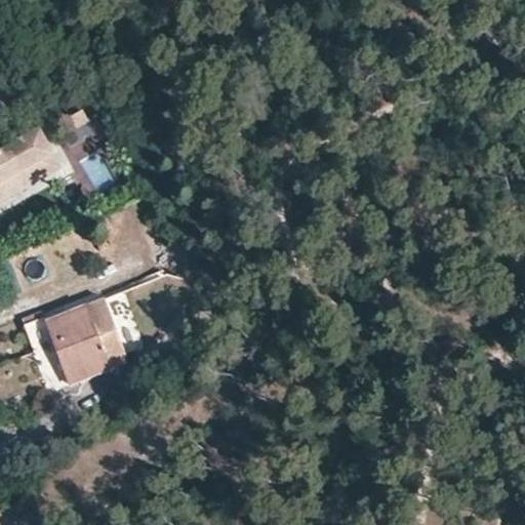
[(89,122),(83,110),(66,118),(73,130),(89,122)]
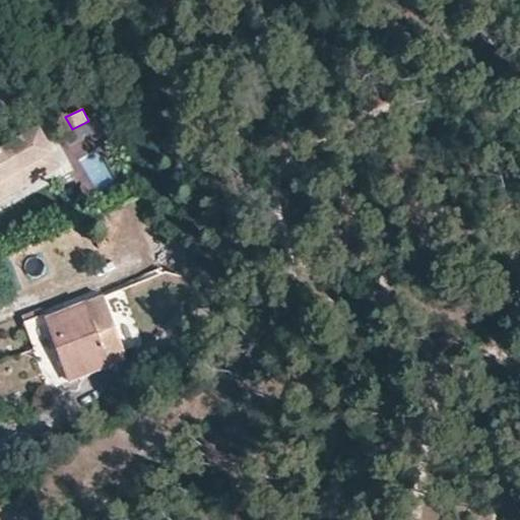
[(0,139),(0,209),(64,173),(34,120),(0,139)]
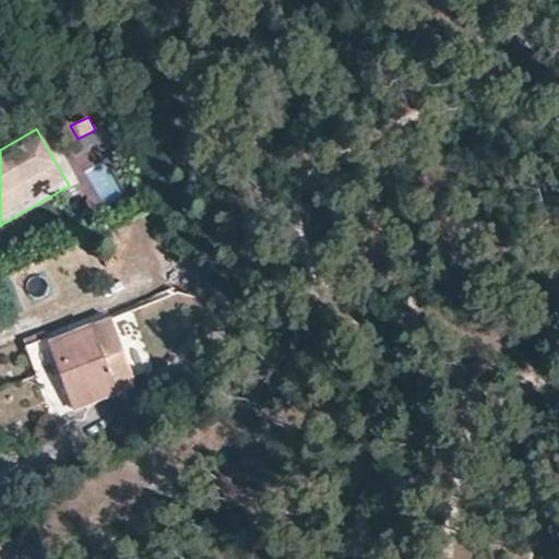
[(113,321),(51,346),(60,368),(48,373),(40,377),(57,420),(98,403),(139,387),(113,321)]
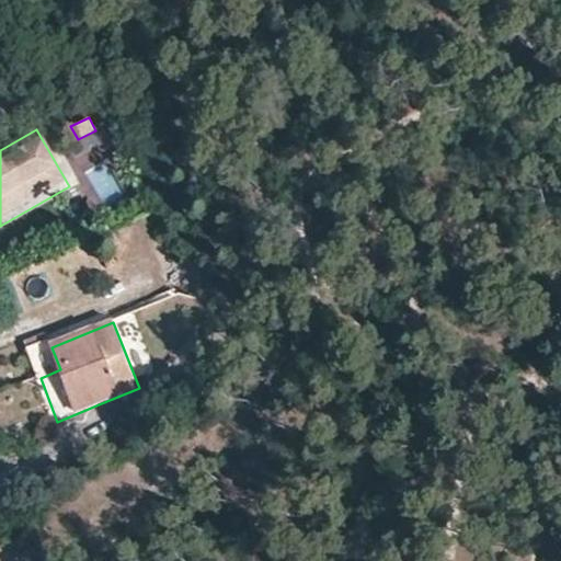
[(60,369),(52,347),(34,354),(48,375),(60,369)]
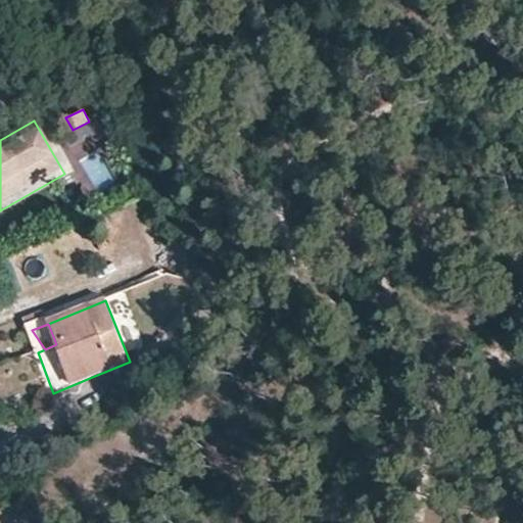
[(45,349),(32,330),(30,331),(38,352),(45,349)]
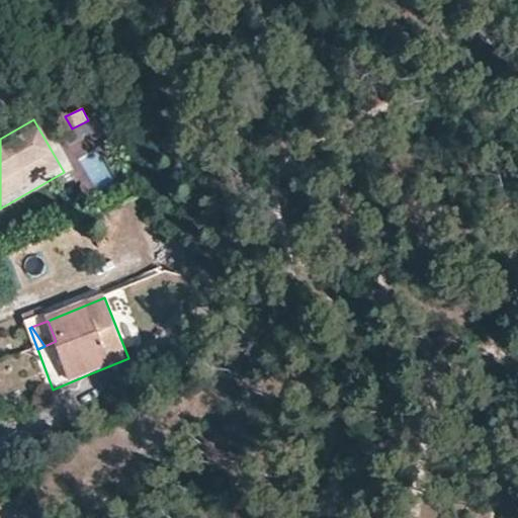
All buildings are outlined.
